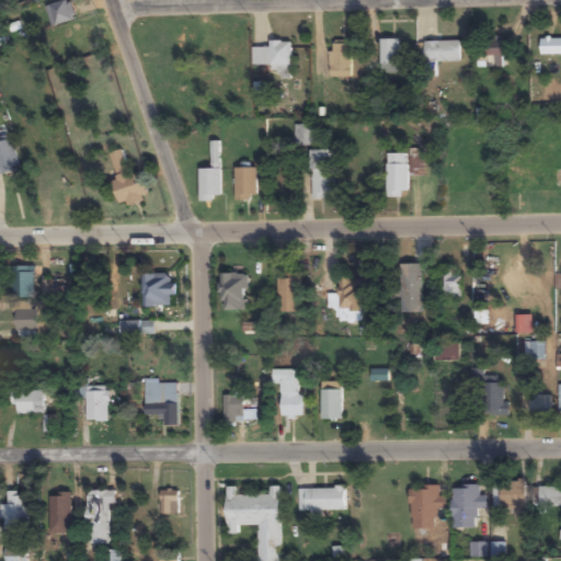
[(52,26),(76,19),(69,0),(67,0),(46,7),(52,26)]
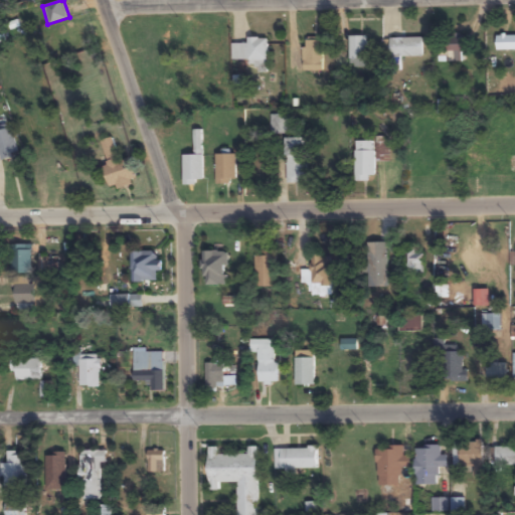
[(514,49),(514,35),(497,35),(497,50),(514,49)]
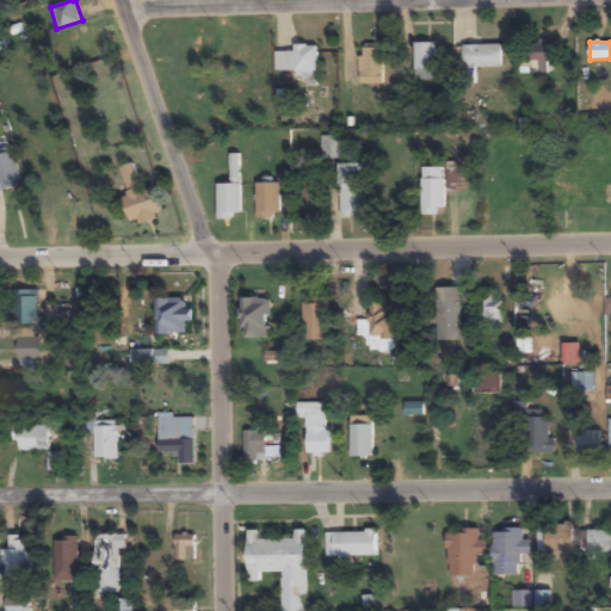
[(436,78),(436,43),(415,43),(415,78),(436,78)]
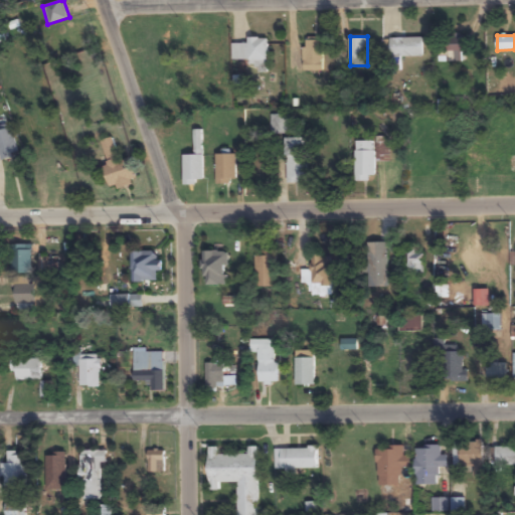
[(439,50),(439,61),(464,61),(464,37),(447,37),(447,50),(439,50)]
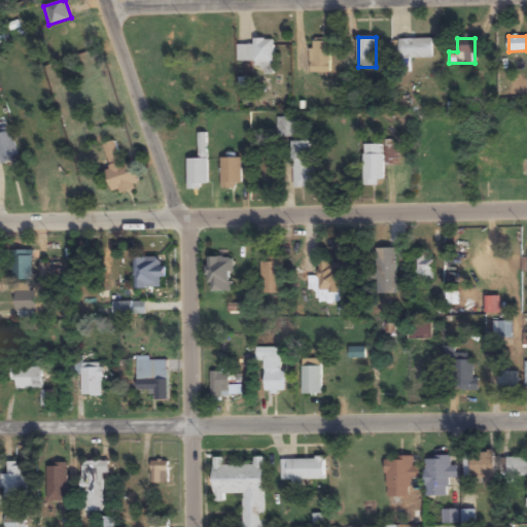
[(274,39),(254,39),(254,44),(238,44),(238,62),(256,62),(256,72),(274,72),(274,39)]
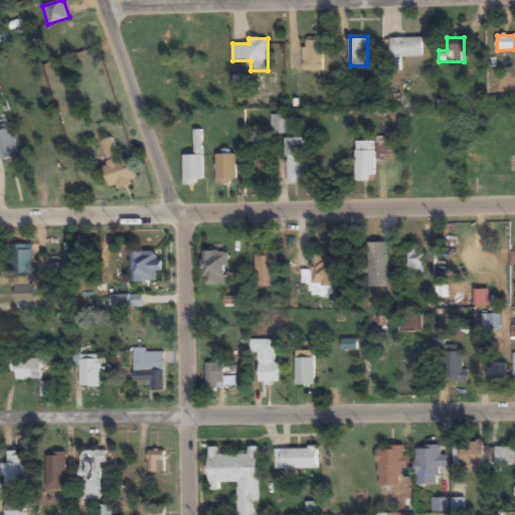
[(304,38),(304,71),(323,71),(323,38),(304,38)]
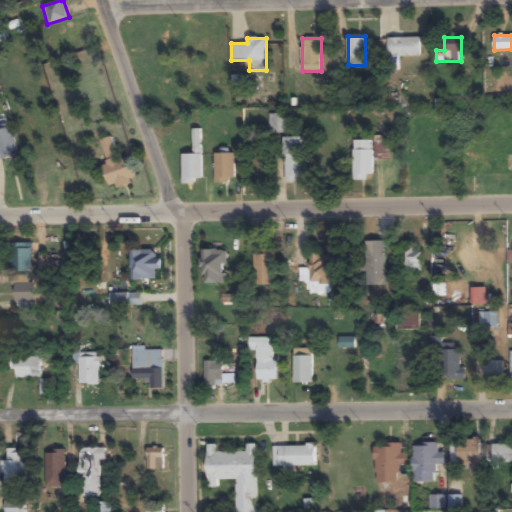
[(421,38),(388,38),(388,57),(410,57),(410,64),(421,64),(421,38)]
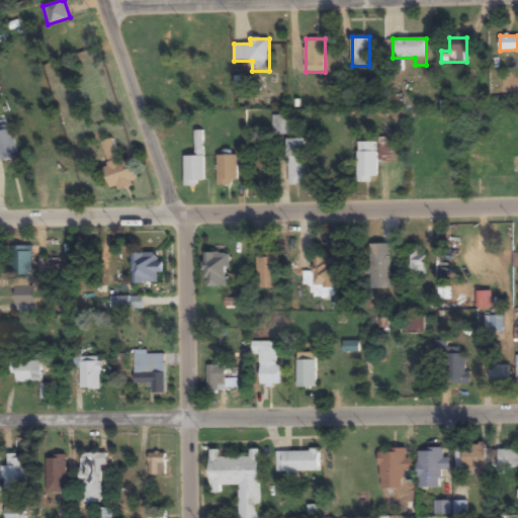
[(272,136),(289,136),(289,115),(272,115),(272,136)]
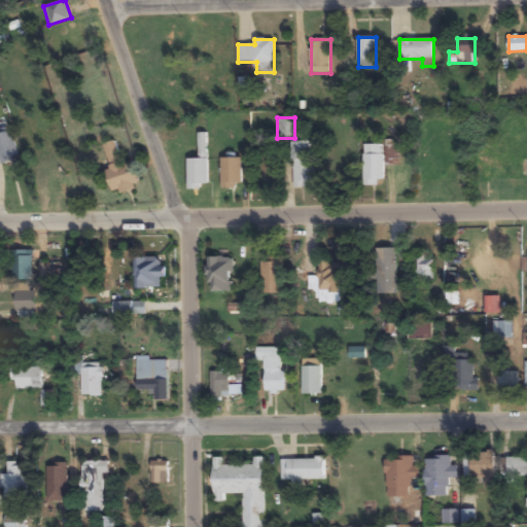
[(10,129),(0,131),(0,156),(2,166),(20,161),(10,129)]
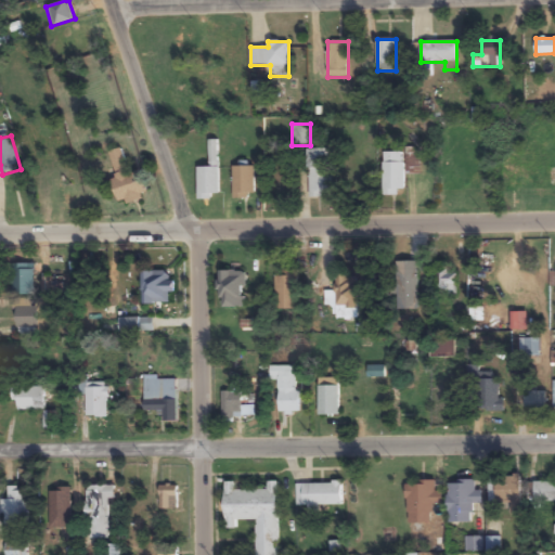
[(220,198),(219,140),(209,140),(209,167),(197,167),(198,198),(220,198)]
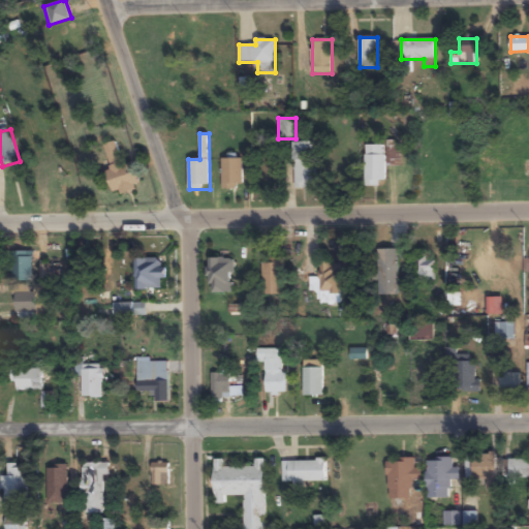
[(124,166),(116,141),(103,145),(112,169),(107,172),(115,195),(142,186),(134,162),(124,166)]
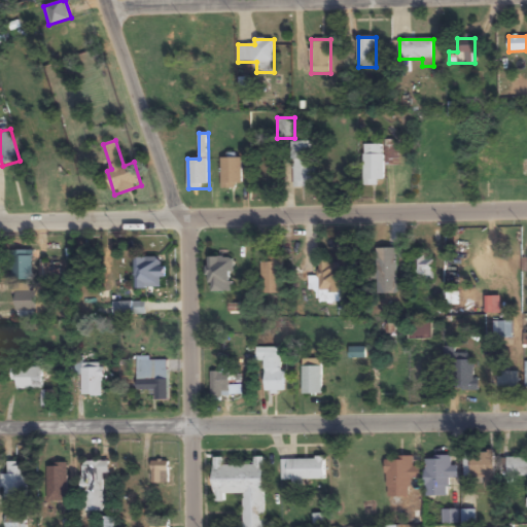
[(294,187),(314,187),(314,141),(294,141),(294,187)]
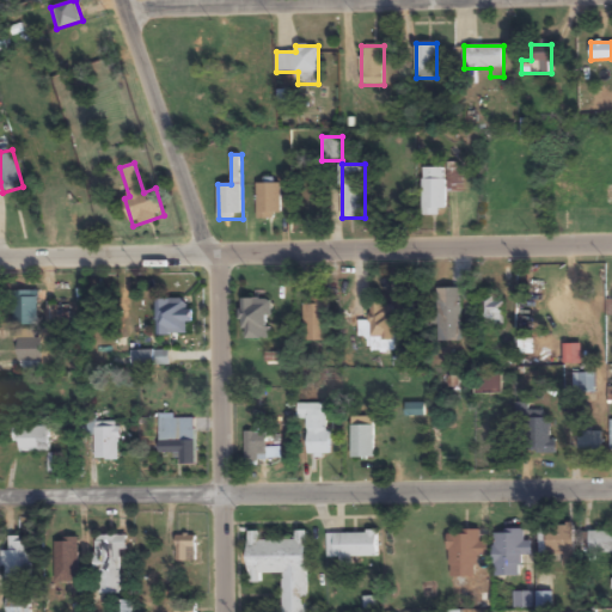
[(423,167),(423,213),(446,213),(446,167),(423,167)]
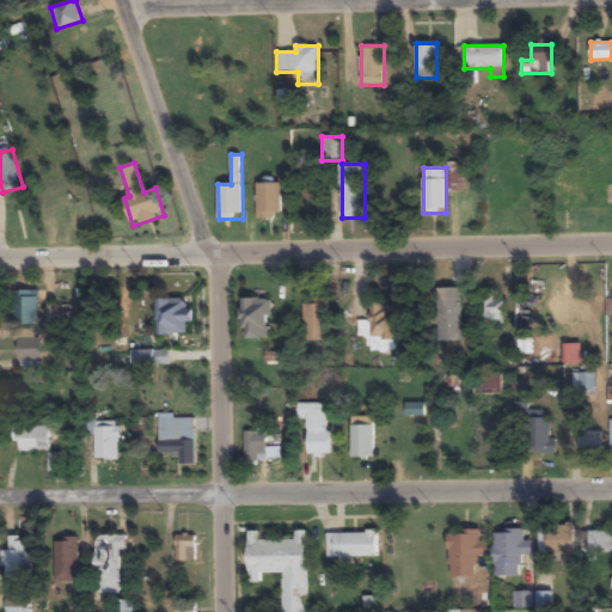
[(257,218),(281,218),(281,183),(257,183),(257,218)]
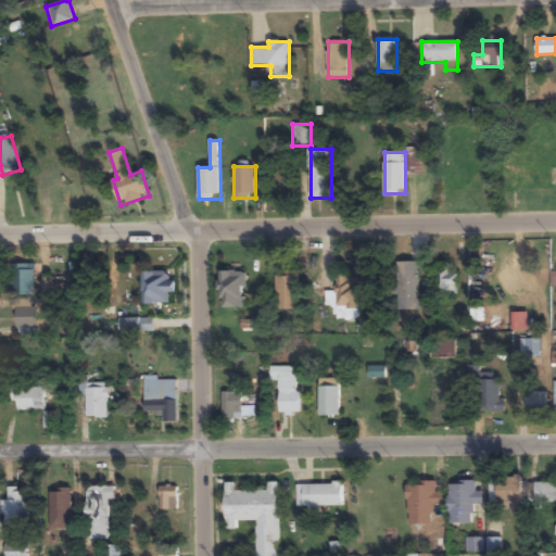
[(397,310),(419,310),(419,262),(397,262),(397,310)]
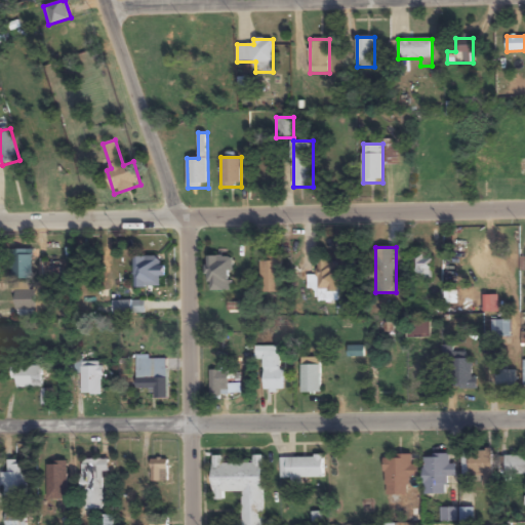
[(11,279),(32,279),(32,249),(11,249),(11,279)]
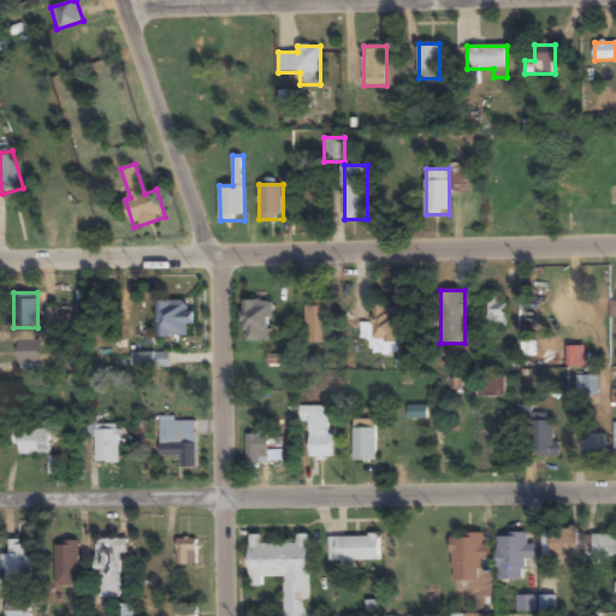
[(486,331),(509,331),(509,298),(486,298),(486,331)]
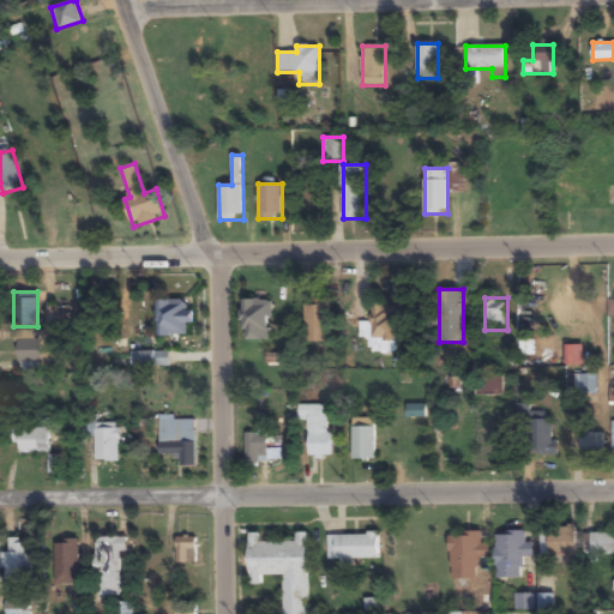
[(158,300),(158,336),(188,336),(188,324),(193,324),(193,312),(188,312),(188,300),(158,300)]
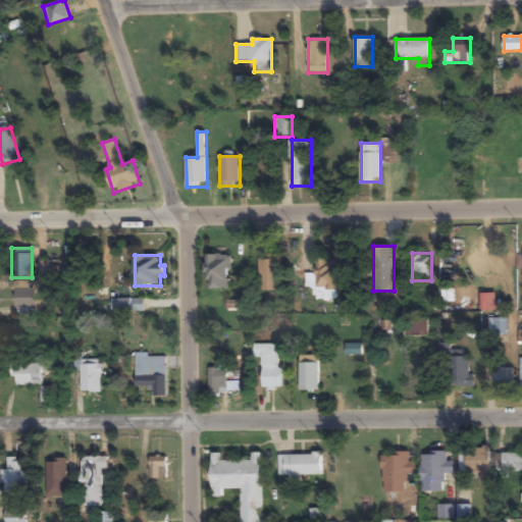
[(231,290),(231,255),(207,255),(207,290),(231,290)]
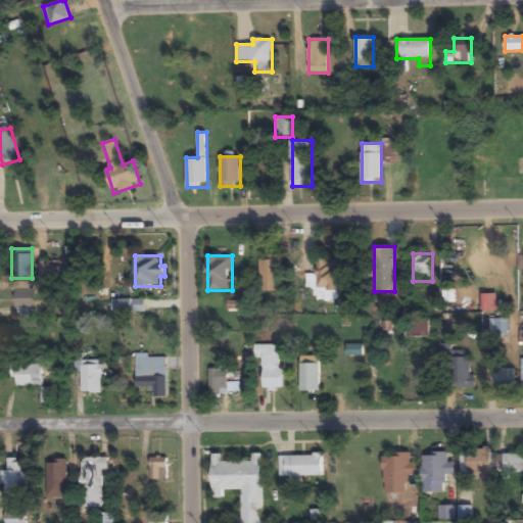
[(318,257),(318,288),(337,288),(337,257),(318,257)]
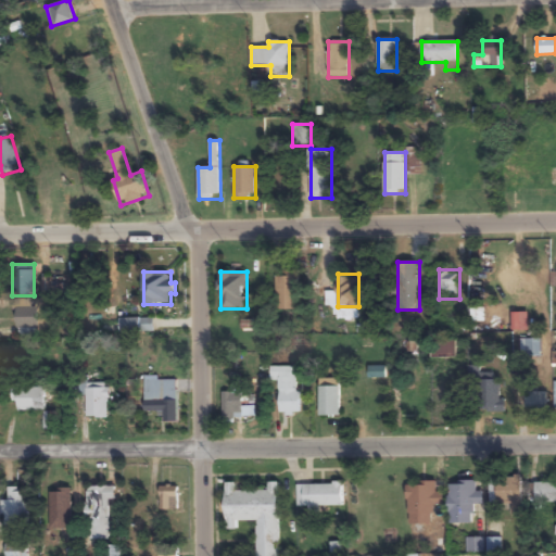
[(277,310),(299,310),(299,276),(277,276),(277,310)]
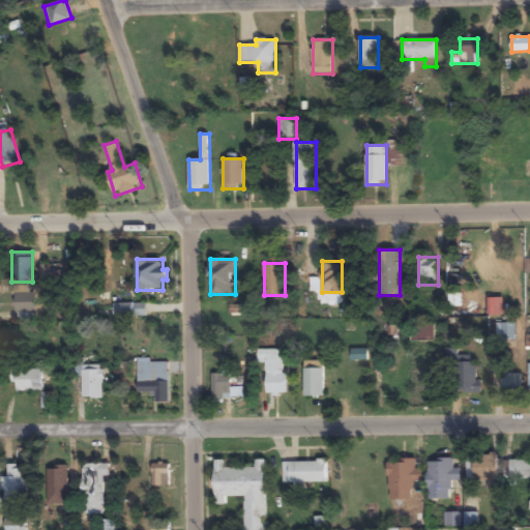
[(37,320),(37,292),(17,292),(17,320),(37,320)]
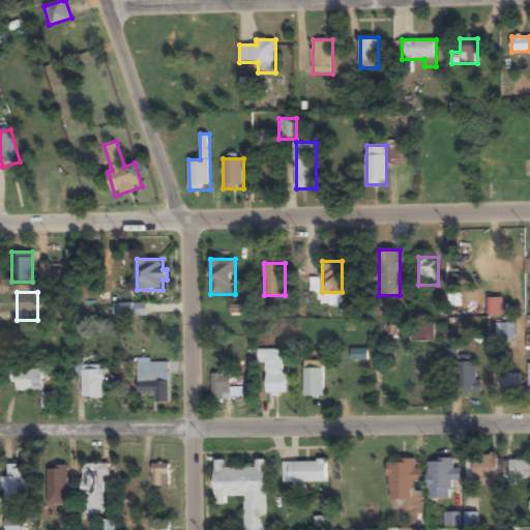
[(412,341),(435,341),(435,323),(412,323),(412,341)]
